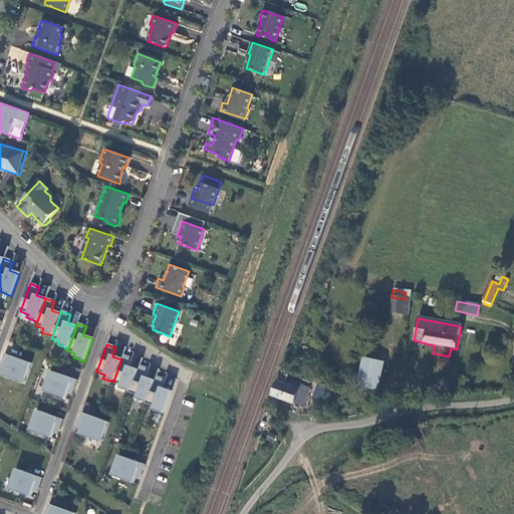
[(31,364),(4,355),(2,360),(1,364),(5,366),(3,371),(1,376),(24,384),(31,364)]
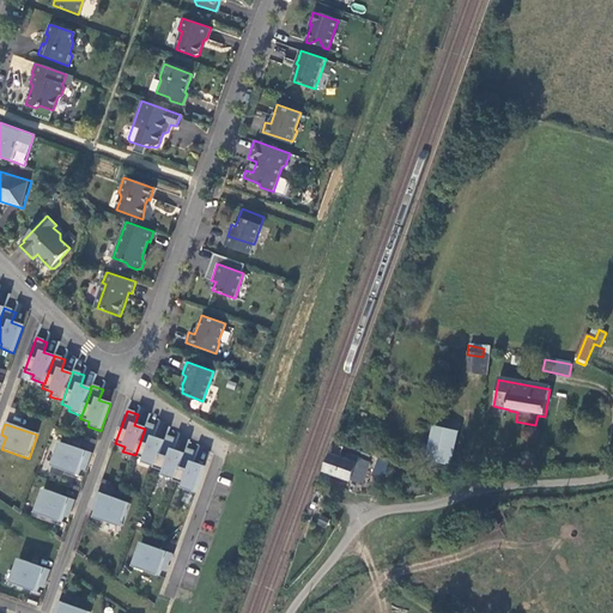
[(143,465),(155,468),(164,442),(153,438),(157,428),(146,424),(145,429),(135,455),(134,456),(144,460),(143,465)]
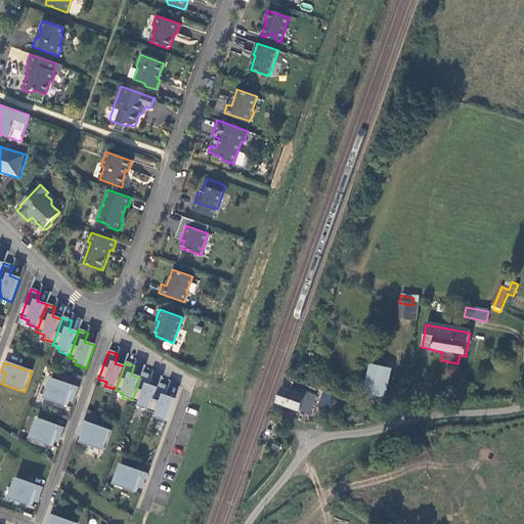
[(392,373),(372,368),(365,397),(369,408),(370,409),(370,410),(388,405),(386,401),(392,373)]
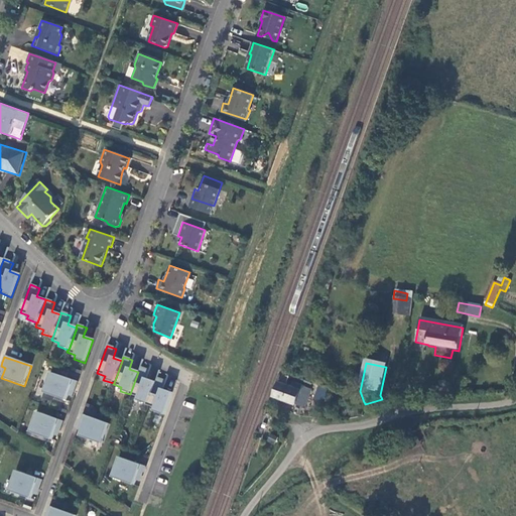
[(147,405),(154,383),(145,380),(149,371),(139,368),(138,372),(130,394),(129,395),(137,398),(136,401),(146,405),(147,405)]
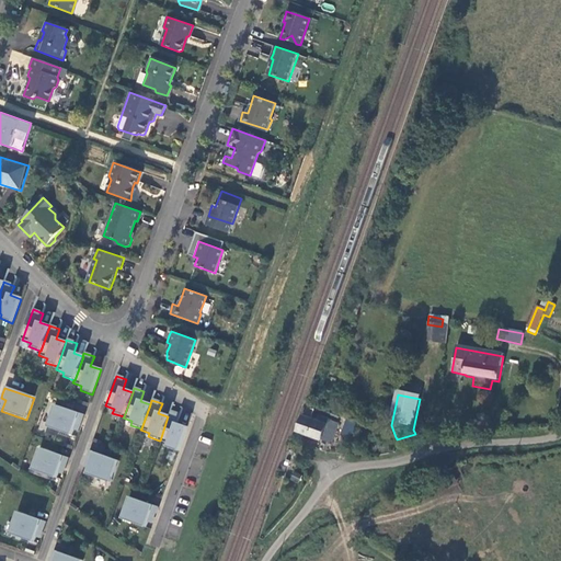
[(84,416),(55,405),(47,427),(71,436),(73,431),(76,425),(80,426),(82,421),(84,416)]
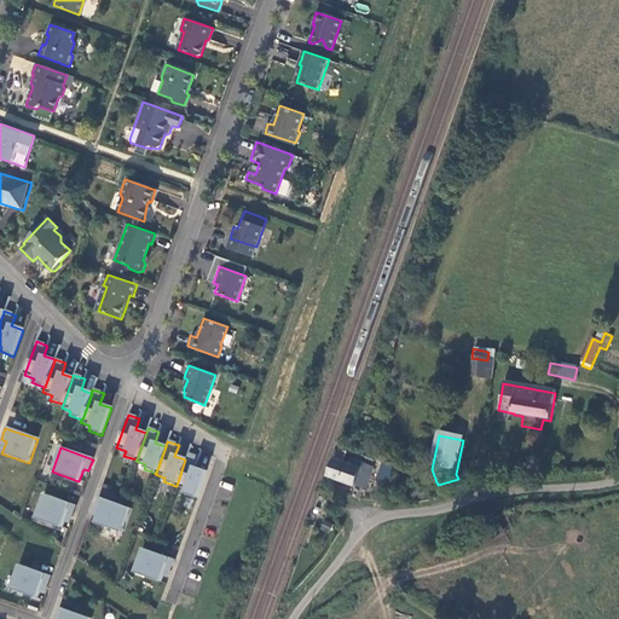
[(206,472),(195,468),(198,458),(187,453),(185,460),(177,486),(175,486),(175,487),(185,491),(183,495),(196,499),(206,472)]
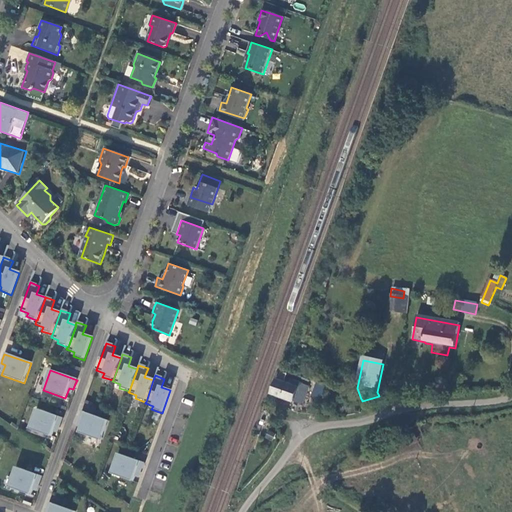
[(294,400),(294,399),(303,403),(310,386),(292,379),(292,378),(286,375),(284,381),(277,378),(272,392),(294,400)]
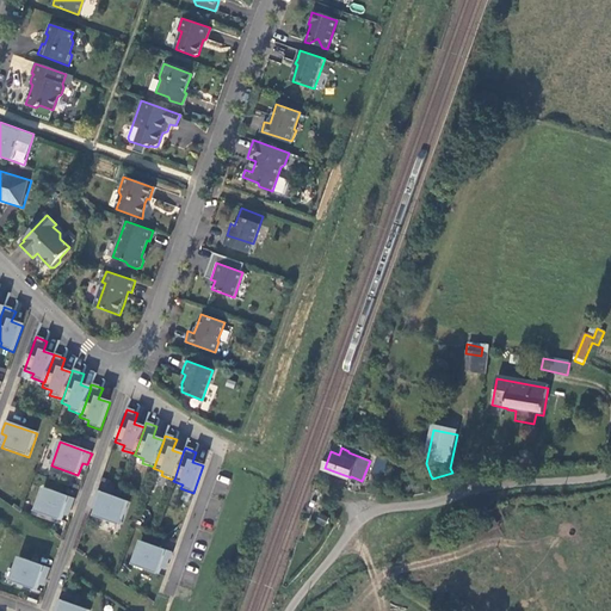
[(372,474),(383,475),(386,460),(375,457),(372,474)]
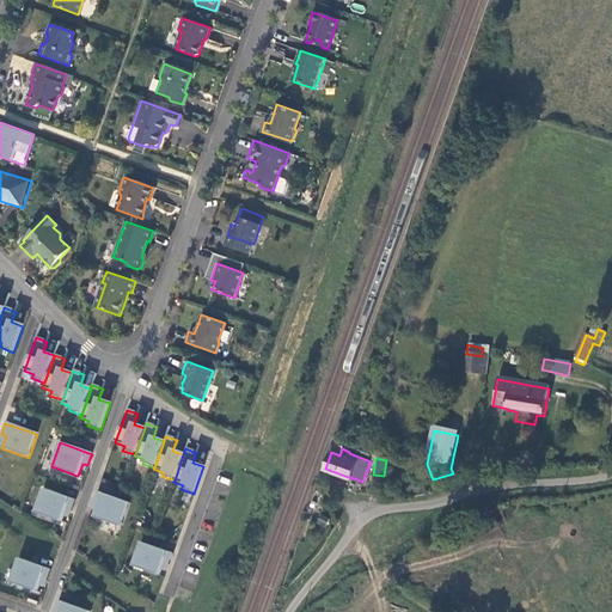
[(74,501),(43,490),(35,514),(61,524),(63,516),(66,510),(71,513),(72,508),(74,501)]
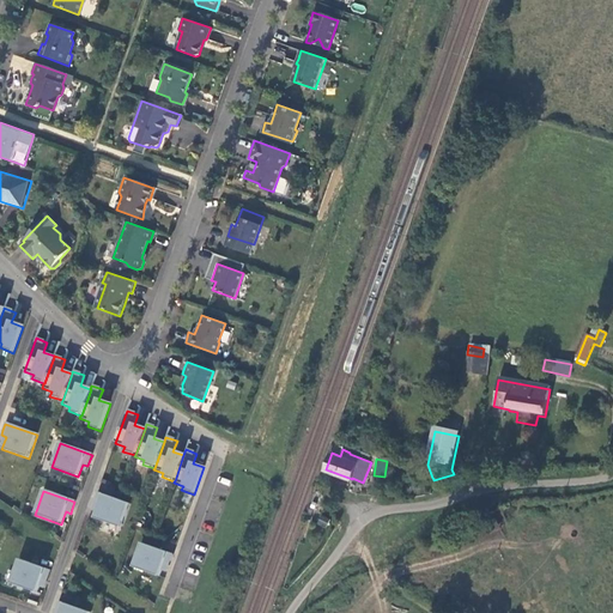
[(128,505),(97,493),(95,499),(92,505),(98,508),(96,513),(93,520),(120,529),(128,505)]
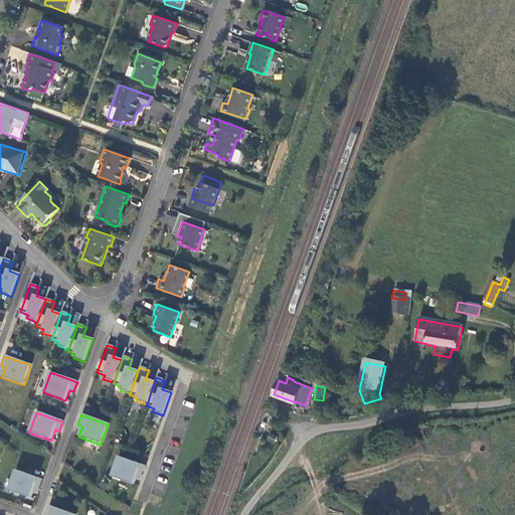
[(145,467),(118,458),(111,478),(134,486),(135,480),(137,475),(142,477),(145,467)]
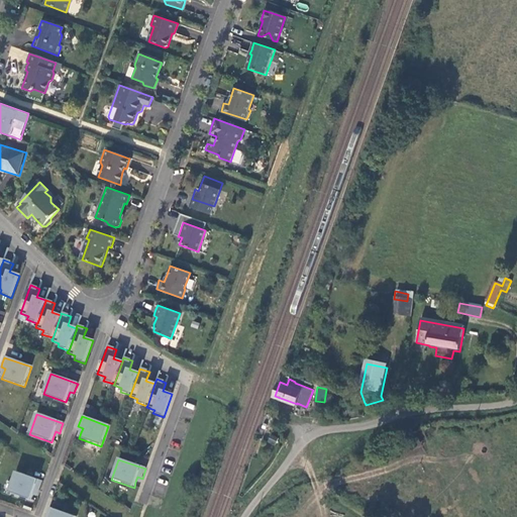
[(42,483),(15,473),(8,493),(30,501),(32,496),(34,491),(38,492),(39,489),(42,483)]
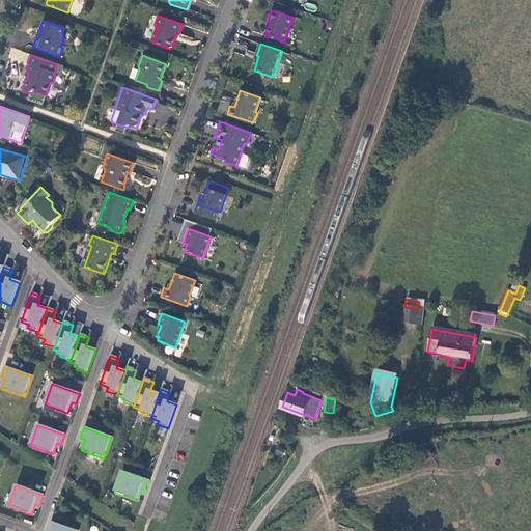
[(74,530),(50,522),(49,526),(47,530),(74,530)]
